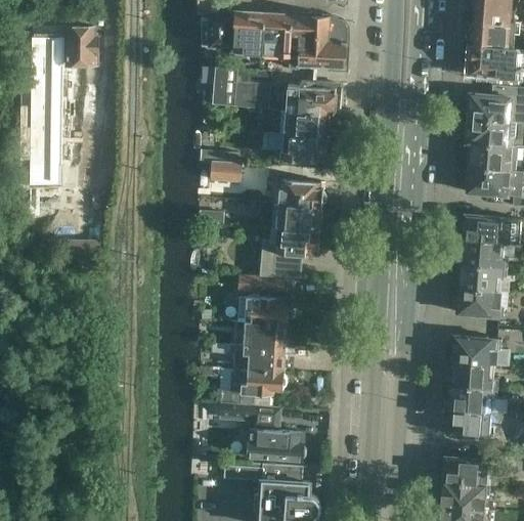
[(510,0),(473,0),(474,3),(475,7),(474,22),(509,25),(510,0)]
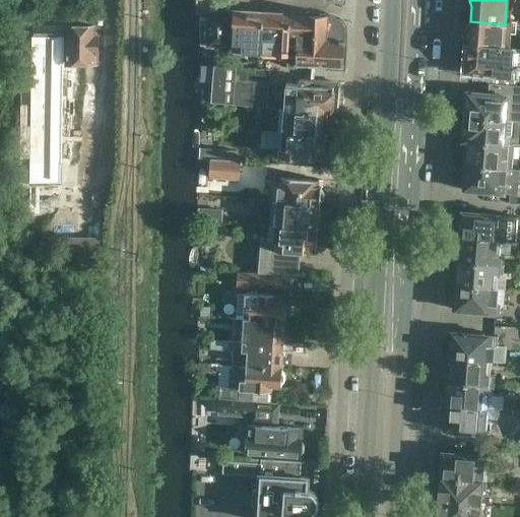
[(260,55),(262,15),(235,14),(234,20),(233,53),(260,55)]
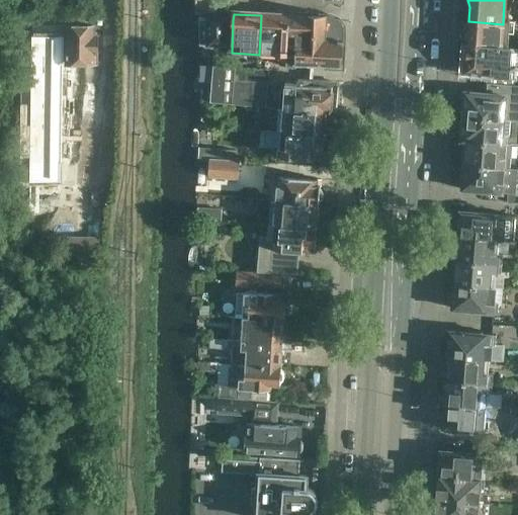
[(286,57),(287,17),(261,15),(259,55),(286,57)]
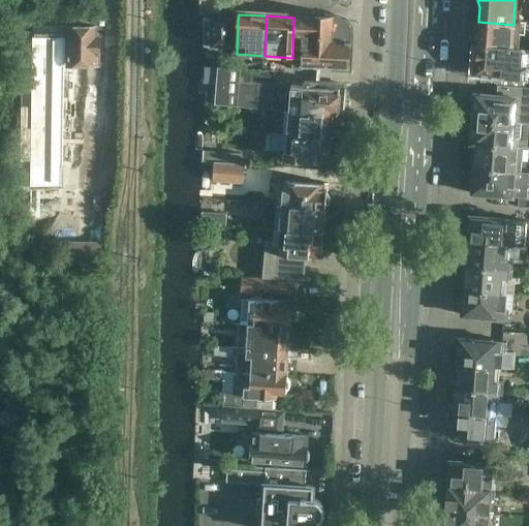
[(232,50),(232,23),(232,17),(211,17),(212,50),(232,50)]
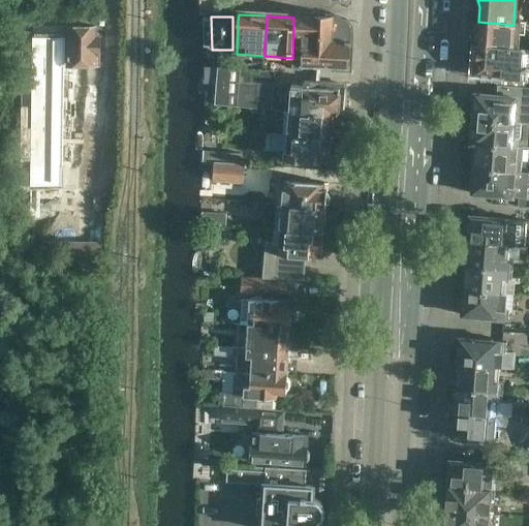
[(313,19),(293,18),(292,58),(291,72),(302,72),(302,69),(302,47),(318,48),(318,38),(350,39),(350,30),(345,24),(338,20),(330,20),(330,18),(313,17),(313,19)]
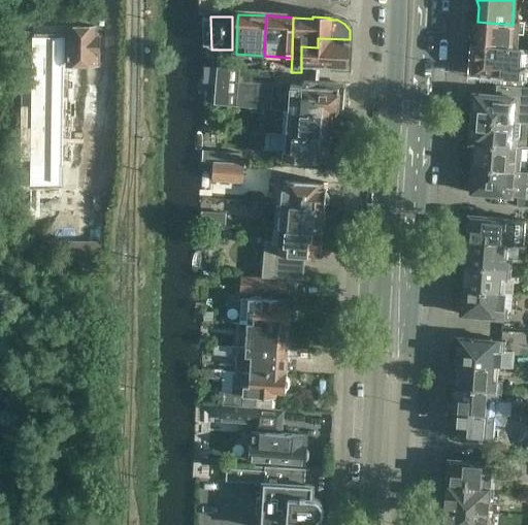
[(519,25),(513,25),(477,22),(476,35),(474,38),(474,41),(476,45),(475,48),(521,53),(521,51),(517,50),(519,25)]
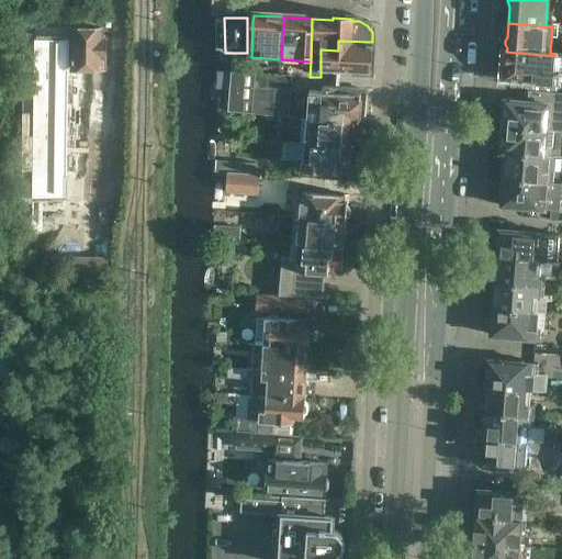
[(104,42),(101,42),(101,32),(72,32),(71,71),(74,71),(74,94),(102,94),(102,71),(104,71),(104,42)]
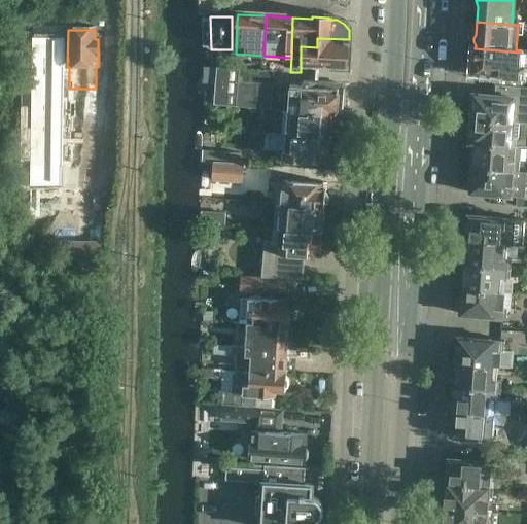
[(348,53),(347,51),(346,51),(347,47),(349,47),(349,39),(317,38),(317,47),(301,46),(301,69),(346,71),(347,55),(348,55),(348,54),(348,53)]
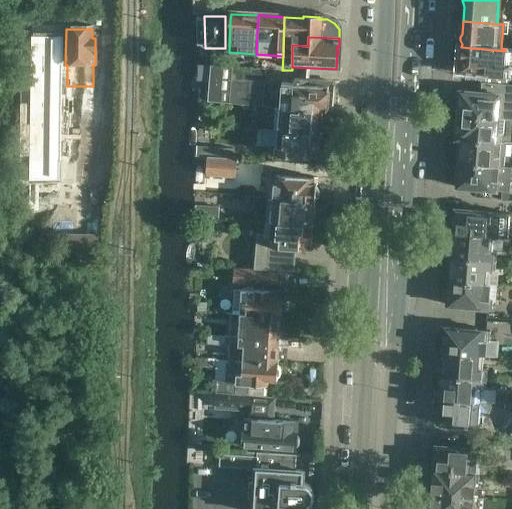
[(511,52),(505,52),(505,51),(461,47),(461,54),(458,56),(457,60),(458,60),(460,62),(460,74),(481,76),(481,85),(507,87),(507,67),(511,67),(511,52)]
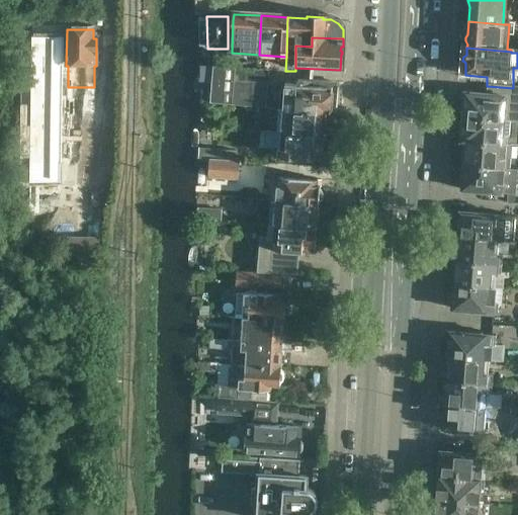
[(213,70),(210,105),(266,109),(269,74),(213,70)]
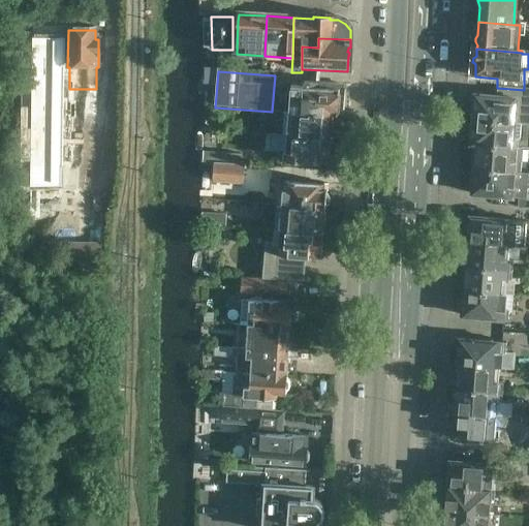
[(343,115),(345,99),(338,98),(339,87),(319,85),(318,85),(304,84),(303,90),(291,90),(289,114),(333,117),(336,117),(337,117),(337,116),(344,116),(344,115),(343,115)]
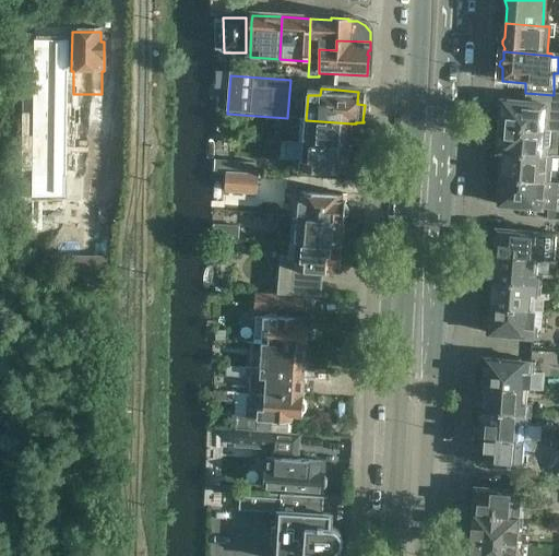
[(558,95),(554,95),(525,93),(524,104),(501,102),(499,130),(551,133),(558,133),(558,95)]
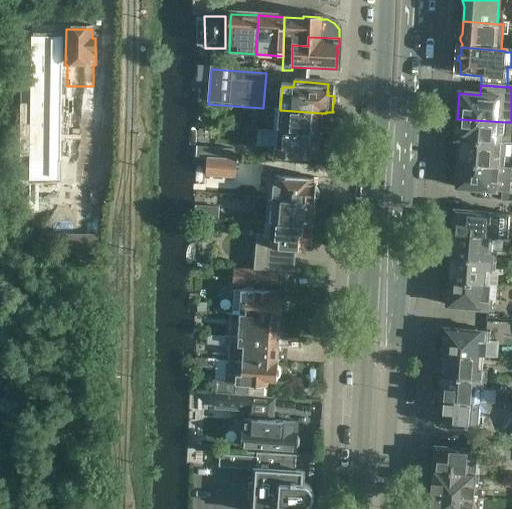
[(320,137),(322,113),(280,110),(278,134),(320,137)]
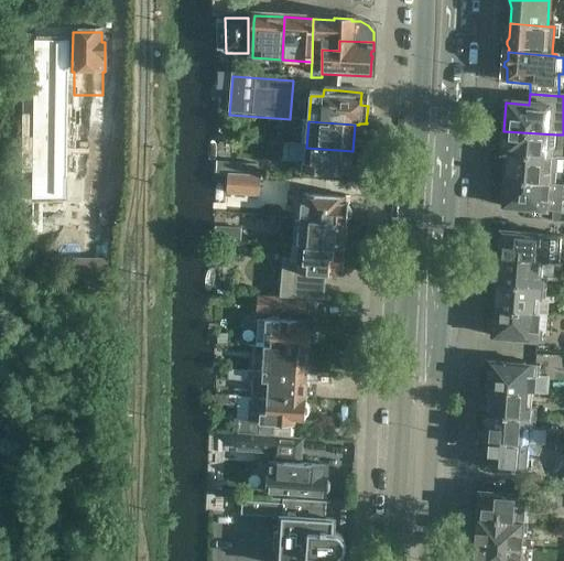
[(555,150),(556,135),(503,131),(501,157),(507,157),(552,161),(553,149),(555,150)]
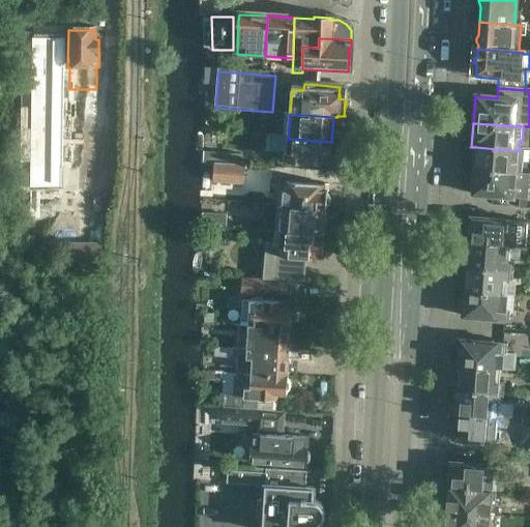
[(331,144),(331,142),(288,139),(287,154),(281,154),(280,164),(326,166),(326,159),(329,160),(330,157),(333,154),(333,148),(331,144)]
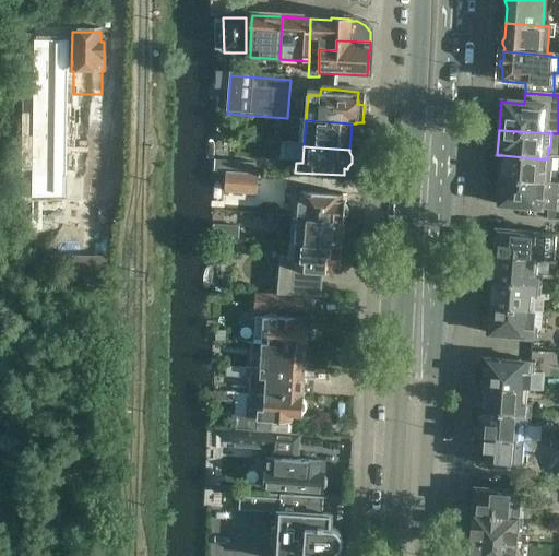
[(552,160),(547,160),(502,155),(500,181),(542,185),(542,182),(550,182),(552,160)]
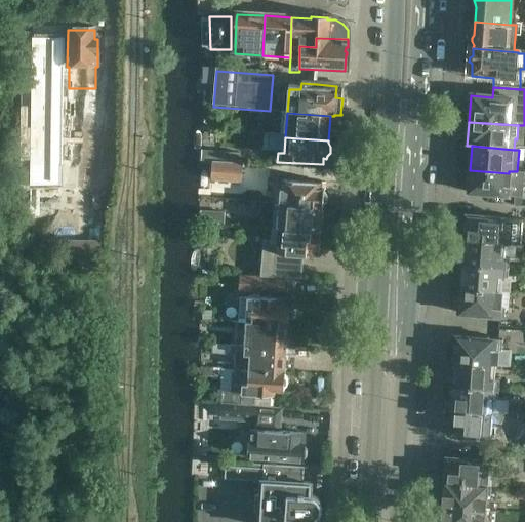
[(218,155),(218,164),(238,165),(239,156),(218,155)]
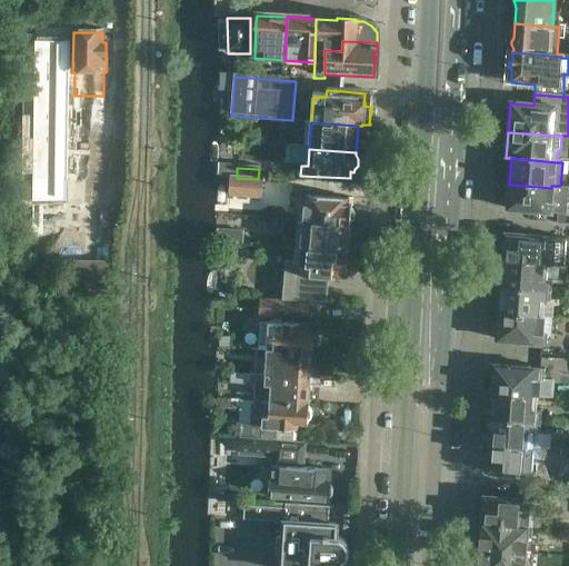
[(261,200),(262,180),(230,178),(229,197),(261,200)]
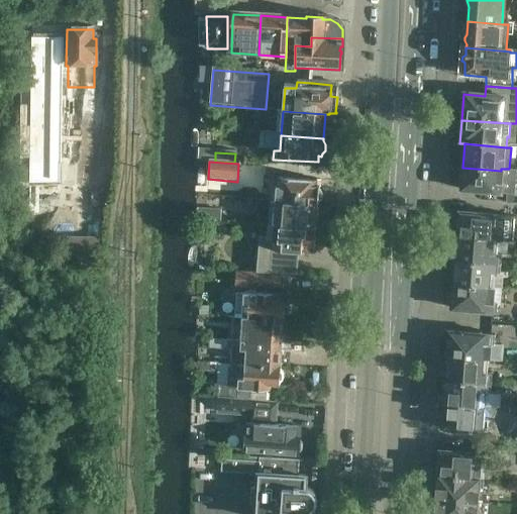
[(500,185),(501,171),(462,168),(460,192),(506,196),(507,186),(500,185)]
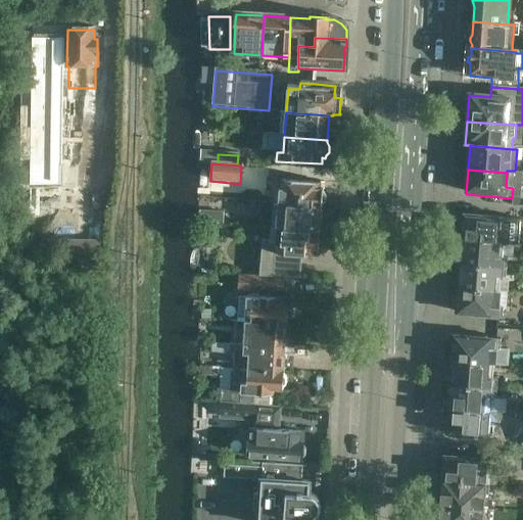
[(274,191),(273,205),(321,209),(322,206),(325,203),(325,197),(323,193),(323,190),(320,190),(320,184),(280,181),(279,191),(274,191)]
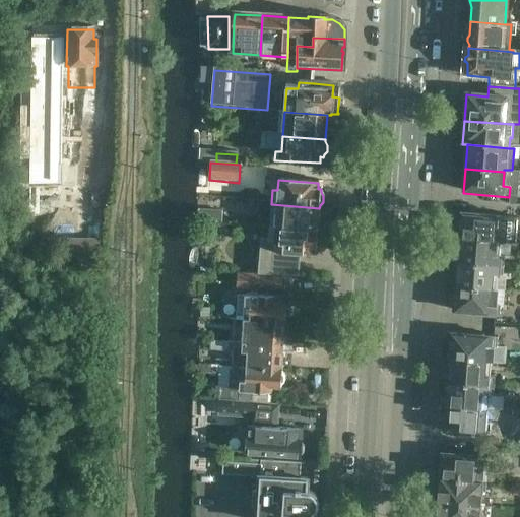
[(317,232),(319,208),(271,204),(268,228),(274,228),(317,232)]
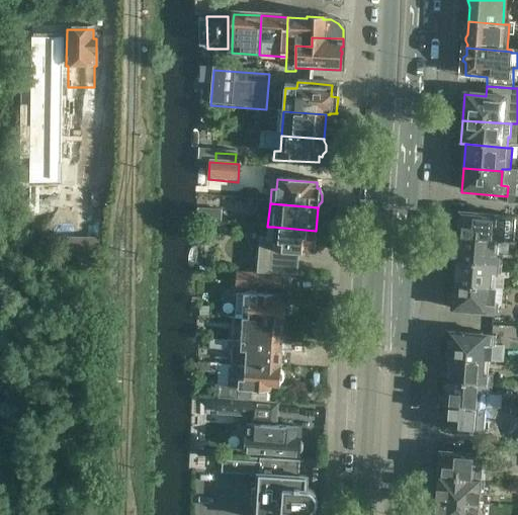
[(198,211),(197,223),(221,225),(222,213),(198,211)]
